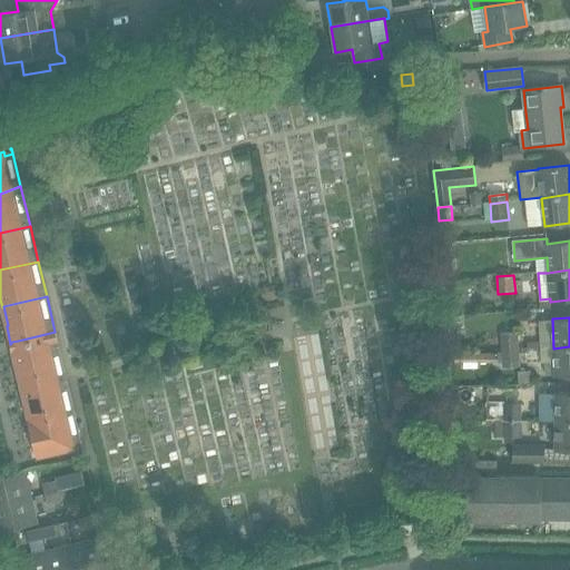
[(12,350),(12,352),(16,367),(18,366),(22,385),(66,375),(57,341),(55,332),(18,341),(20,349),(13,351),(12,350)]
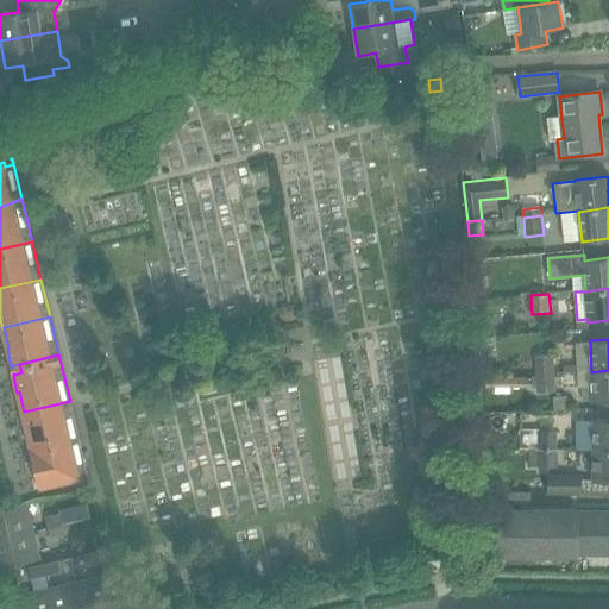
[(554,356),(535,357),(537,375),(554,374),(554,356)]
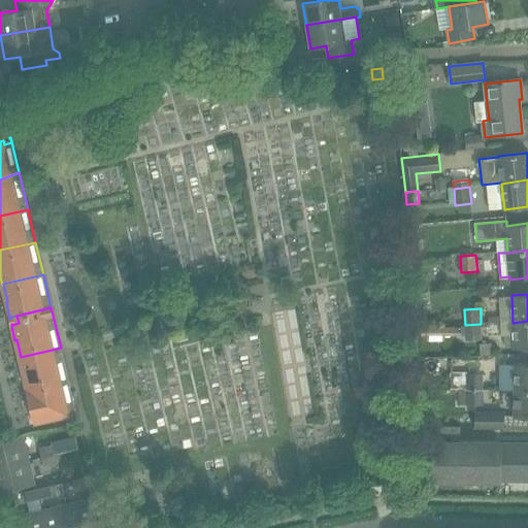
[(527,321),(513,323),(514,336),(505,336),(505,347),(515,347),(515,349),(527,348),(527,321)]
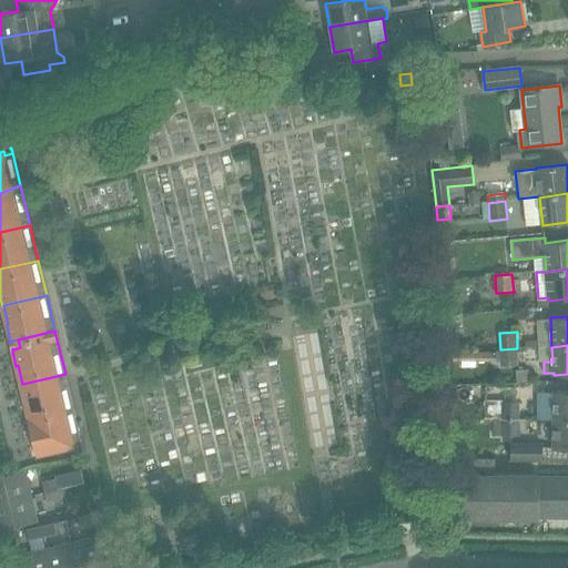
[(518,366),(517,348),(500,350),(500,367),(518,366)]
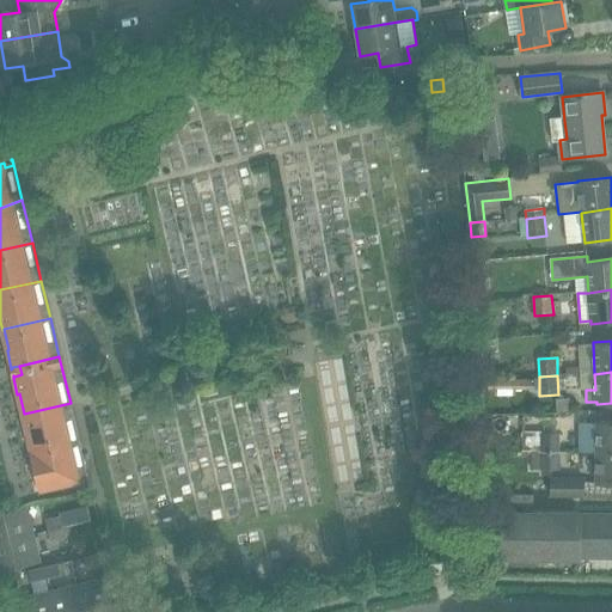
[(24,414),(22,415),(26,432),(29,432),(34,452),(79,441),(71,403),(24,414)]
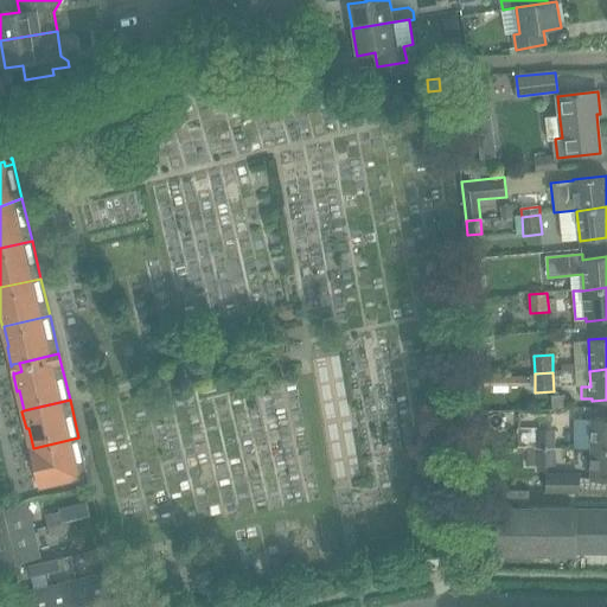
[(592,448),(592,449),(606,448),(606,417),(592,419),(592,422),(574,422),(574,448),(592,448)]
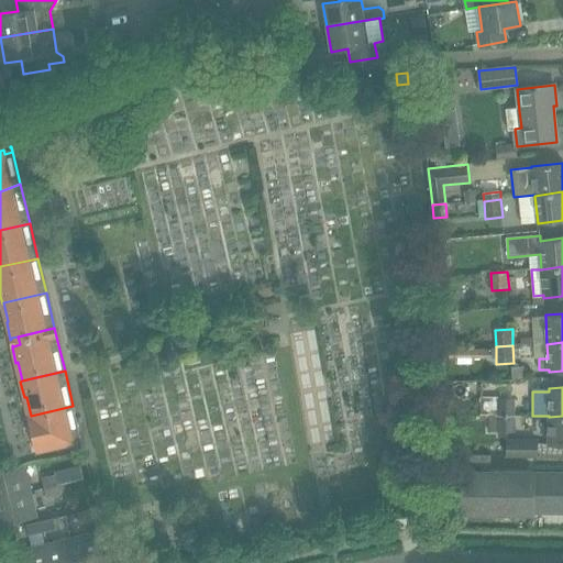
[(317,393),(323,440),(346,437),(340,389),(317,393)]
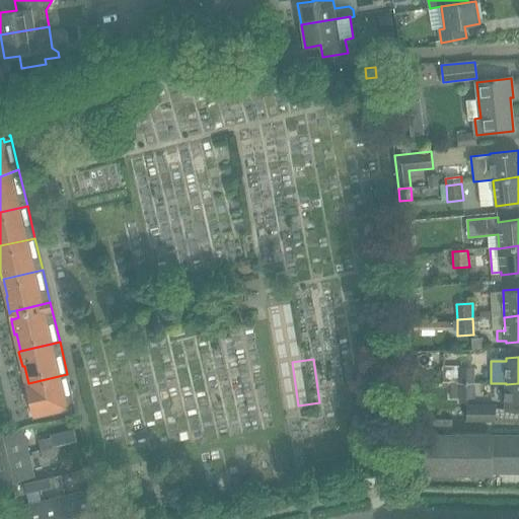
[(459,367),(459,384),(473,384),(473,367),(459,367)]
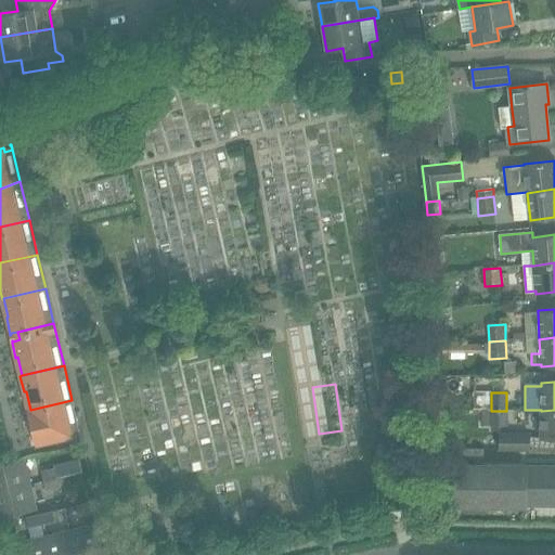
[(30,410),(28,410),(37,446),(73,437),(72,431),(79,429),(72,400),(30,410)]
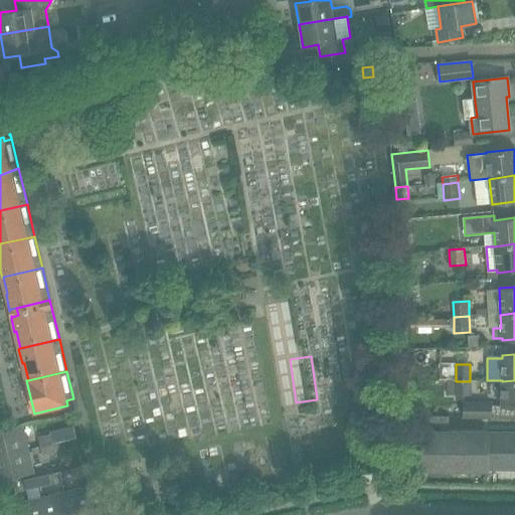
[(514,380),(502,381),(501,407),(514,406),(514,380)]
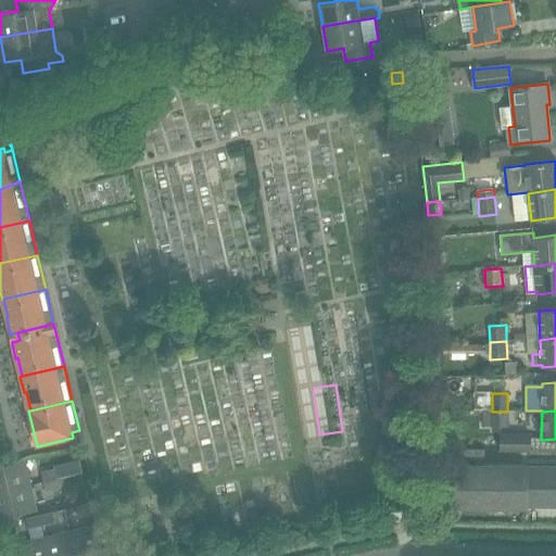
[(507,428),(507,412),(492,412),(492,428),(507,428)]
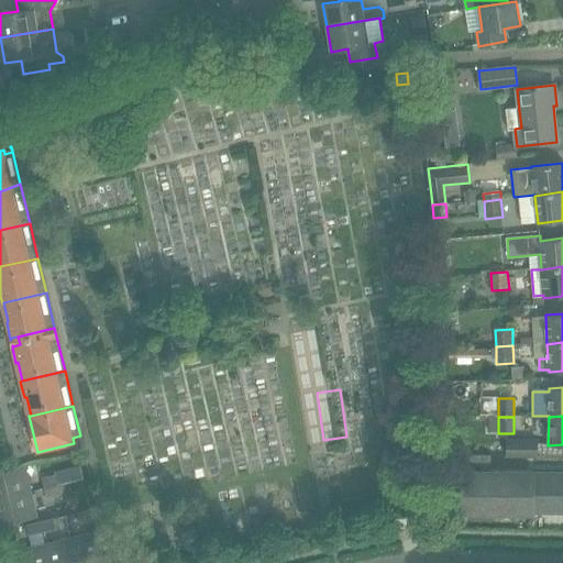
[(506,455),(534,456),(534,441),(507,440),(506,455)]
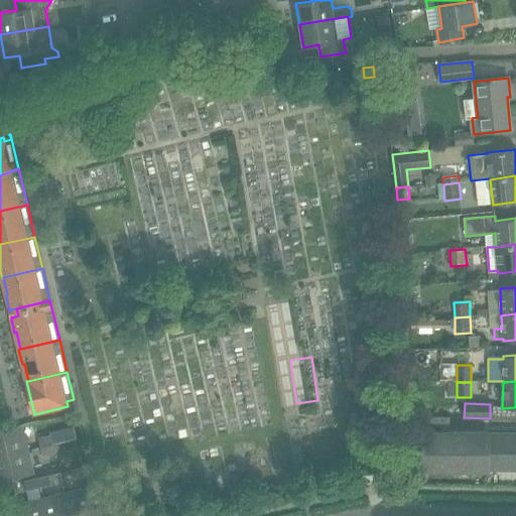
[(27,437),(41,436),(39,418),(26,420),(27,437)]
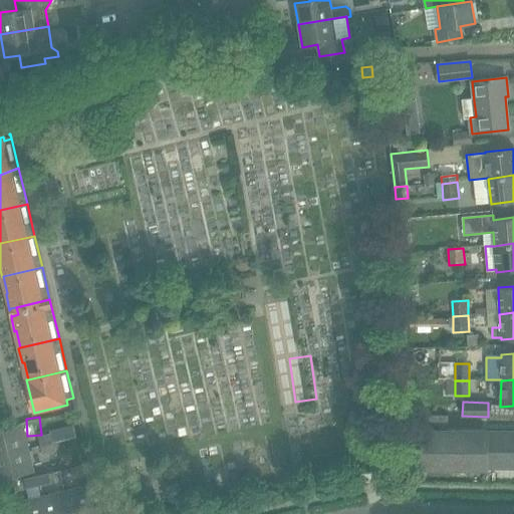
[(413,461),(413,469),(487,469),(487,468),(513,468),(513,432),(487,432),(487,431),(448,431),(448,418),(413,418),(413,441),(400,440),(400,460),(413,461)]
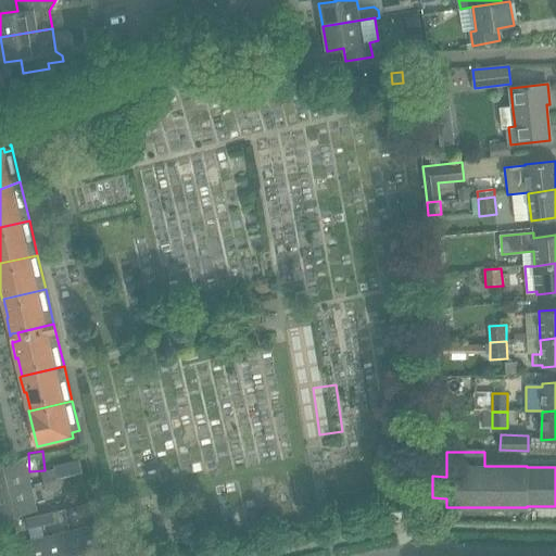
[(0,464),(0,492),(30,485),(24,459),(0,464)]
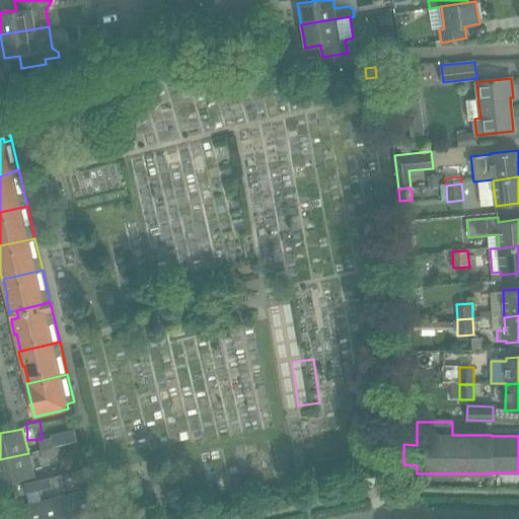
[(39,441),(41,450),(53,447),(51,438),(39,441)]
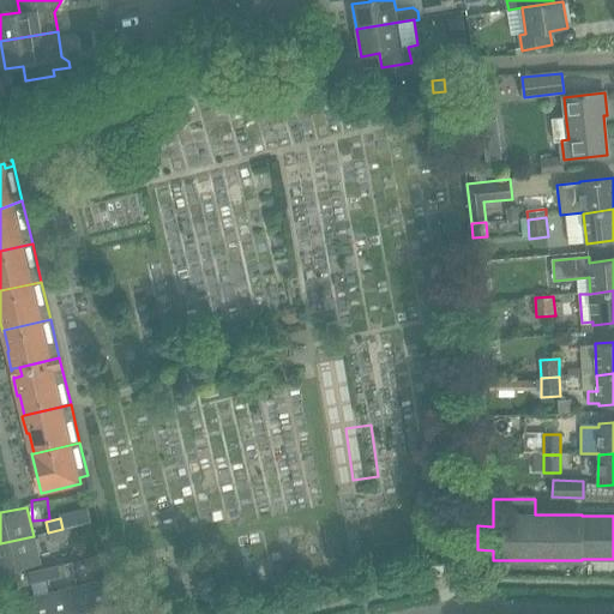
[(66,540),(62,529),(48,533),(50,543),(66,540)]
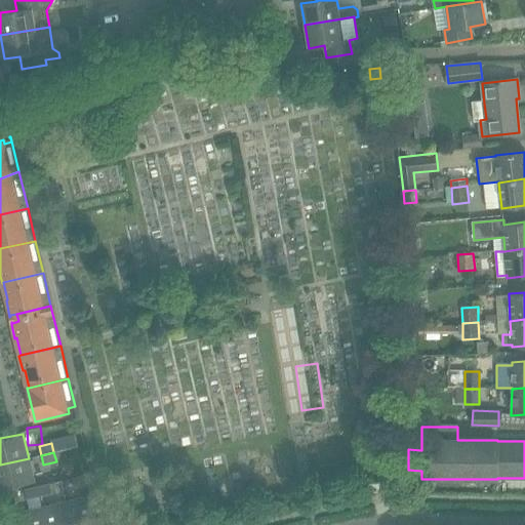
[(29,458),(0,465),(0,490),(35,483),(29,458)]
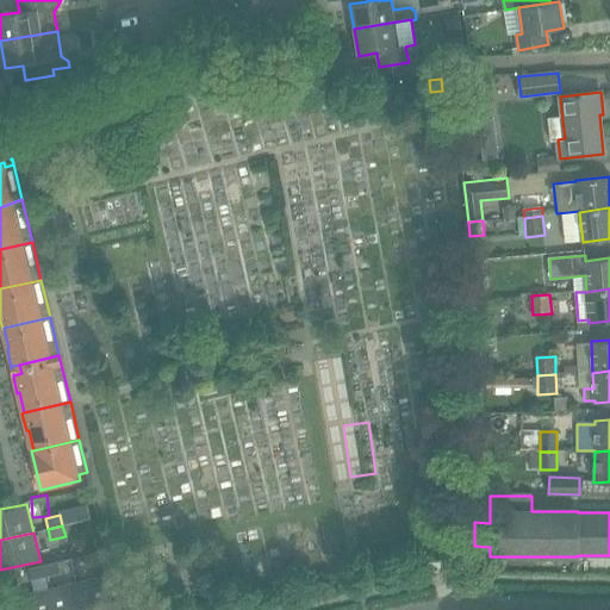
[(85,556),(87,566),(103,564),(99,553),(85,556)]
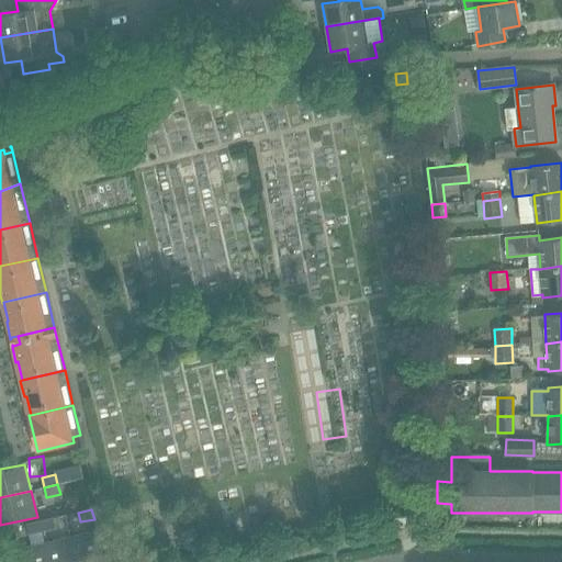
[(55,527),(54,518),(40,521),(42,530),(55,527)]
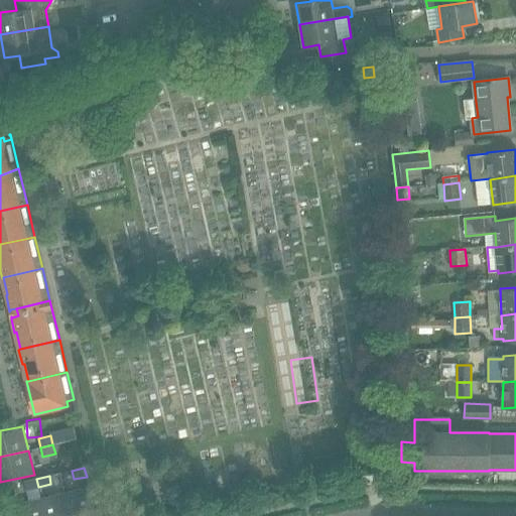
[(38,487),(36,479),(24,482),(26,490),(38,487)]
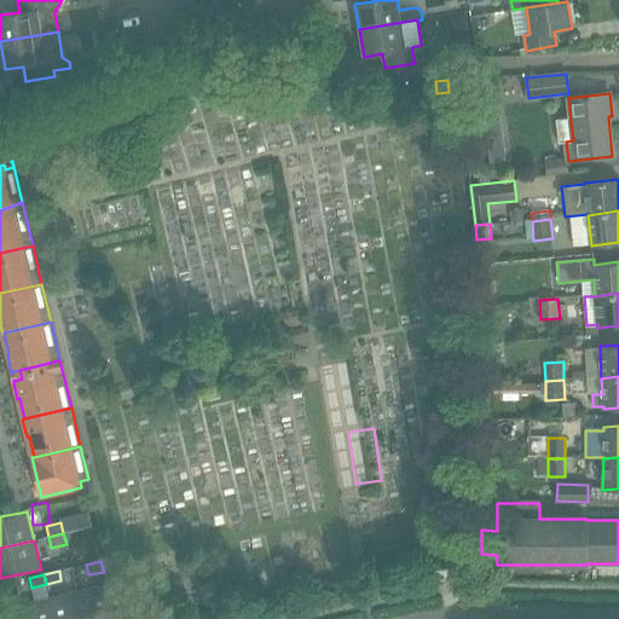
[(114,618),(106,585),(77,593),(84,618),(114,618)]
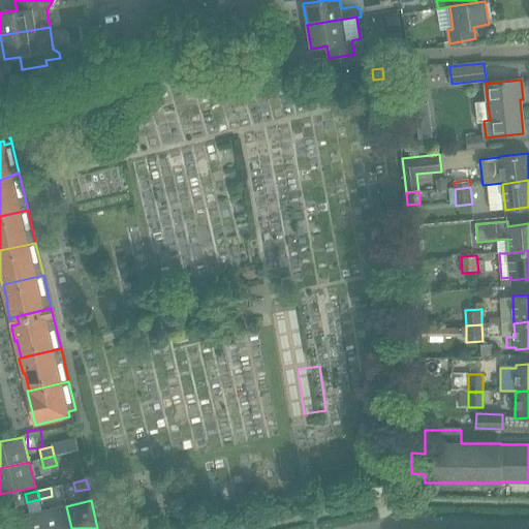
[(71,528),(66,506),(42,511),(45,528),(71,528)]
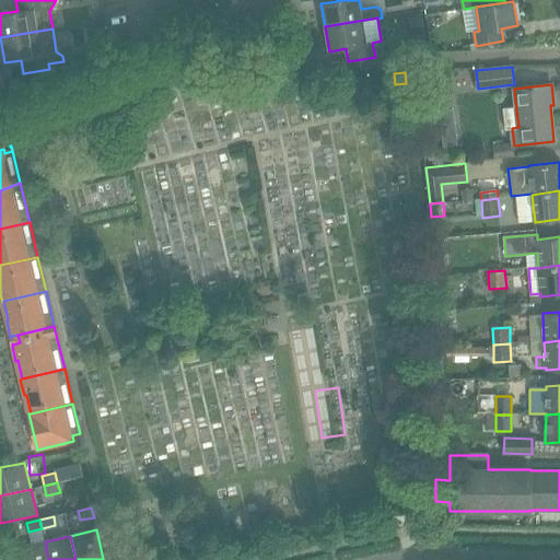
[(48,559),(45,541),(19,548),(21,559),(48,559)]
